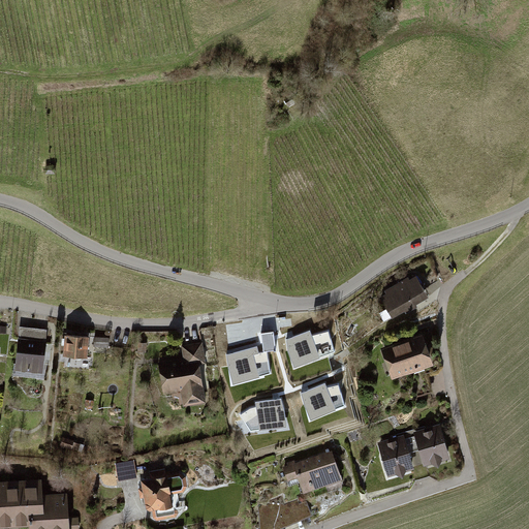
[(285,99),(288,105),(296,101),(292,96),(285,99)]
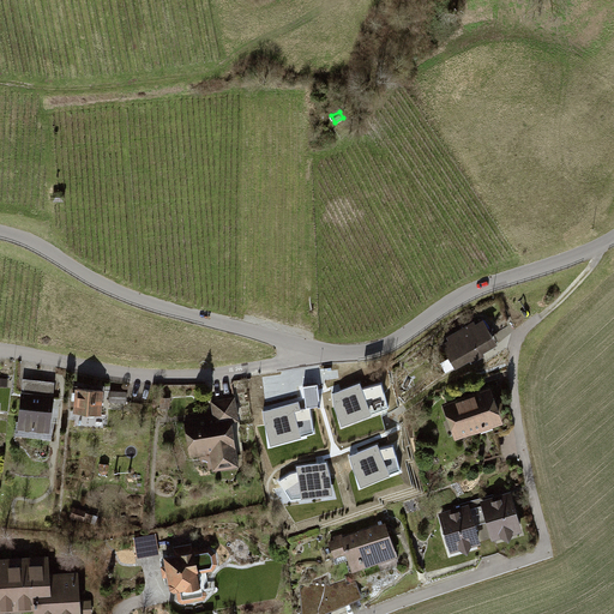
[(477,315),(481,321),(487,331),(497,326),(487,311),(477,315)]
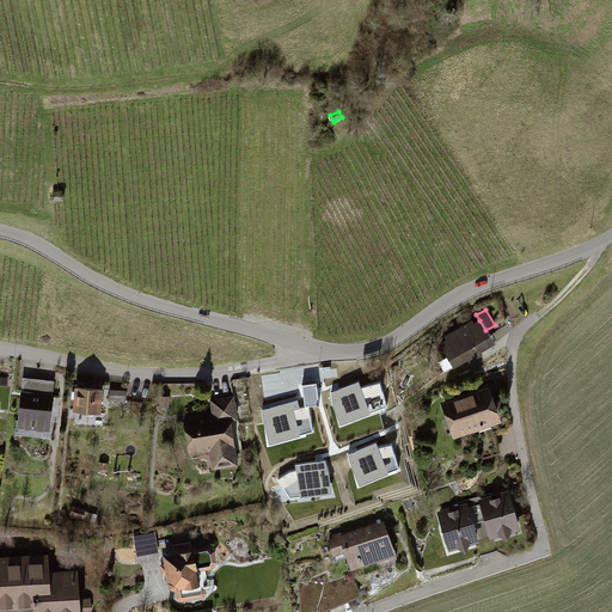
[(436,361),(442,369),(466,355),(469,359),(478,353),(477,349),(488,343),(482,332),(485,331),(485,330),(479,320),(471,324),(470,322),(445,336),(447,340),(439,343),(446,354),(450,352),(450,353),(436,361)]
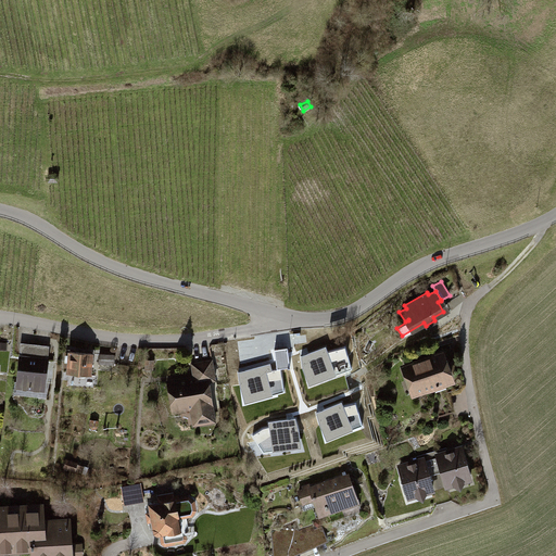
[(45,359),(46,346),(35,345),(34,353),(34,357),(45,359)]
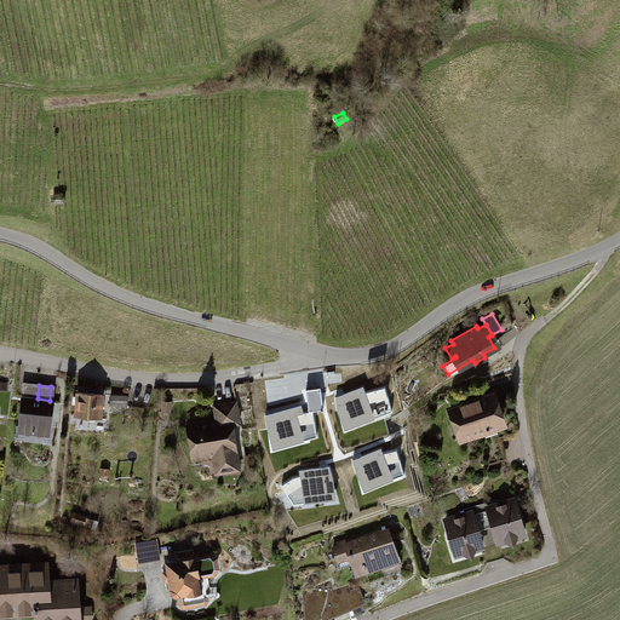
[(95,415),(98,415),(99,392),(76,391),(74,414),(86,415),(86,417),(86,418),(87,418),(87,419),(89,419),(92,419),(93,419),(95,418),(95,417),(95,415)]
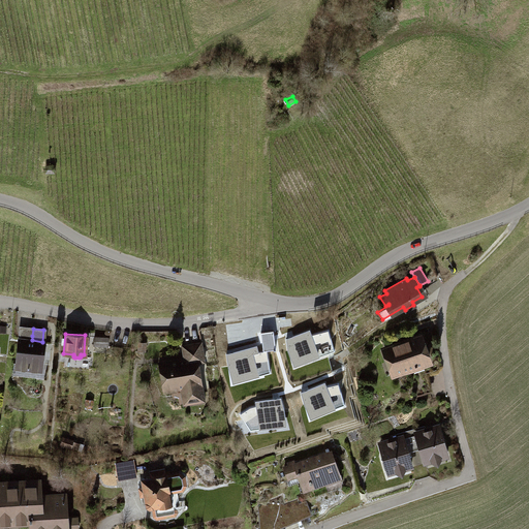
[(26,340),(18,339),(14,367),(39,369),(42,342),(32,340),(32,336),(27,336),(26,340)]
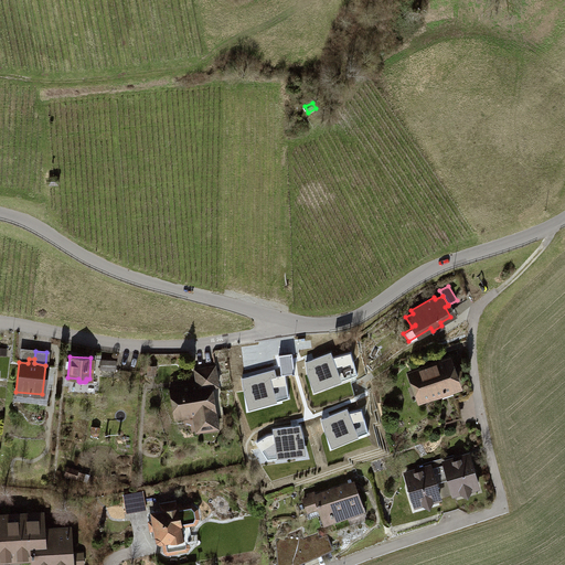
[(99,359),(98,368),(114,369),(115,361),(99,359)]
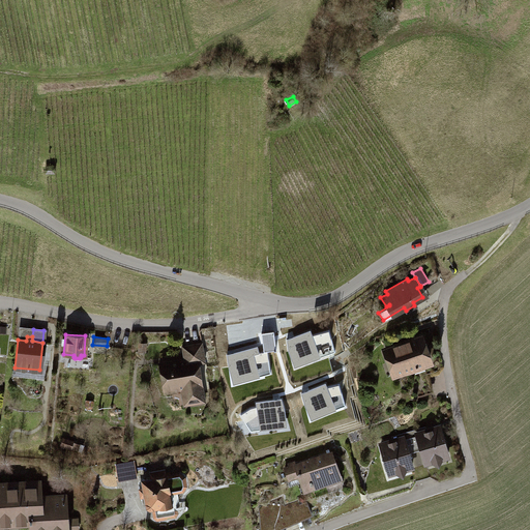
[(396,360),(401,373),(428,362),(418,337),(383,351),(388,363),(396,360)]
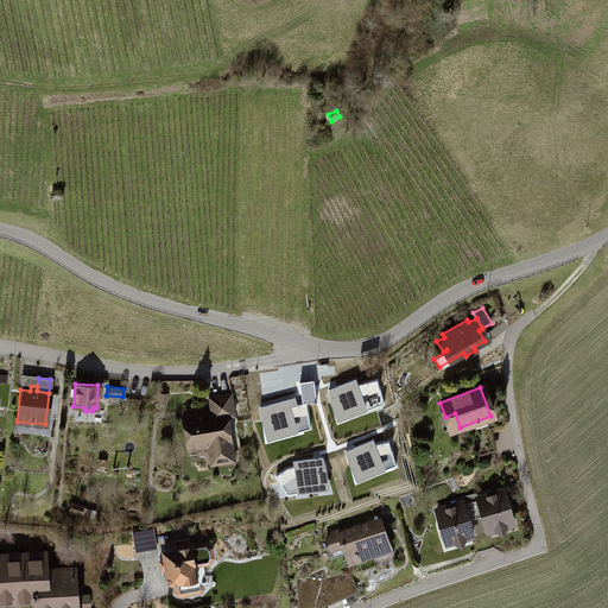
[(209,456),(230,453),(225,416),(233,415),(229,393),(208,397),(211,412),(183,417),(187,437),(184,437),(187,450),(200,448),(200,445),(208,444),(209,456)]
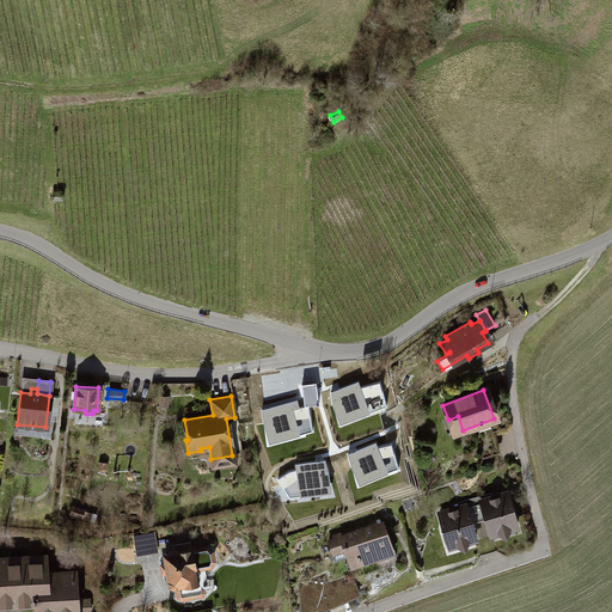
[(475,440),(482,458),(495,453),(489,435),(475,440)]
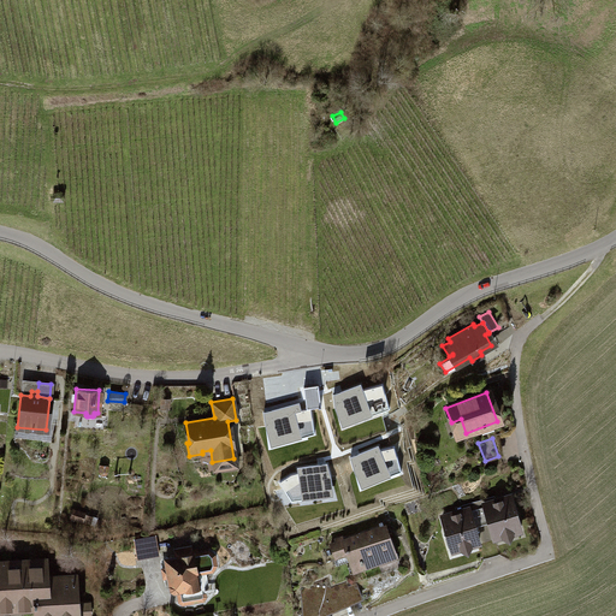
[(350,454),(319,457),(323,486),(354,483),(350,454)]
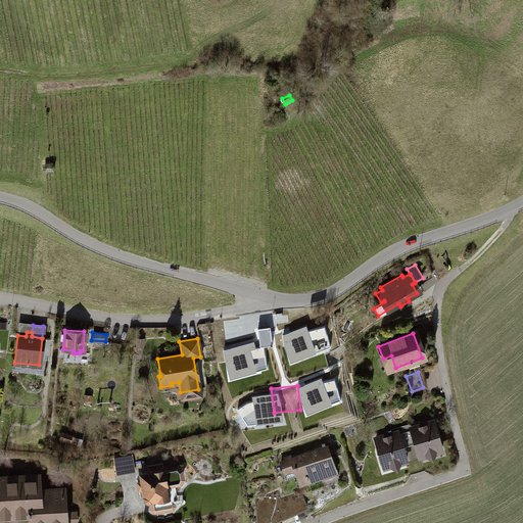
[(230,407),(232,421),(250,418),(248,403),(230,407)]
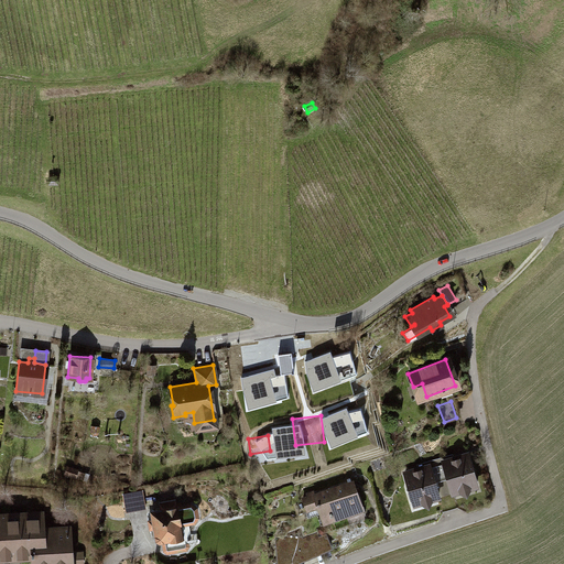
[(442,463),(451,491),(458,489),(462,484),(467,487),(475,484),(467,455),(442,463)]
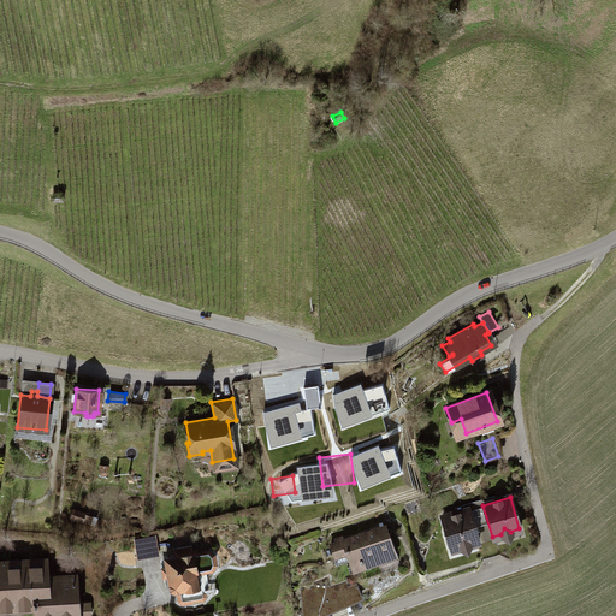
[(483,505),(468,509),(478,542),(483,558),(497,554),(492,537),(483,505)]
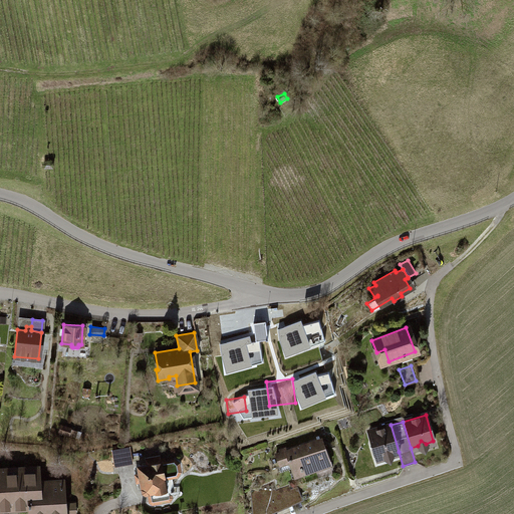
[(372,448),(375,458),(383,456),(386,451),(391,454),(399,452),(391,425),(367,432),(370,443),(368,446),(372,448)]
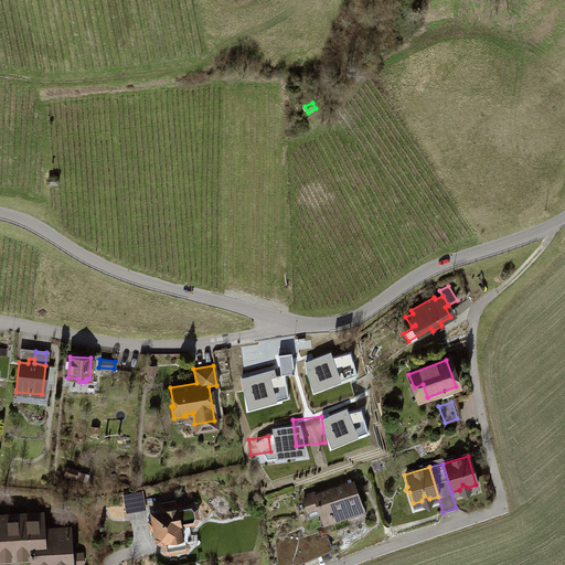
[(343,512),(361,507),(354,488),(350,489),(348,483),(352,482),(352,481),(313,494),(312,491),(306,493),(307,497),(302,498),(304,503),(315,500),(322,520),(329,518),(330,520),(344,515),(343,512)]
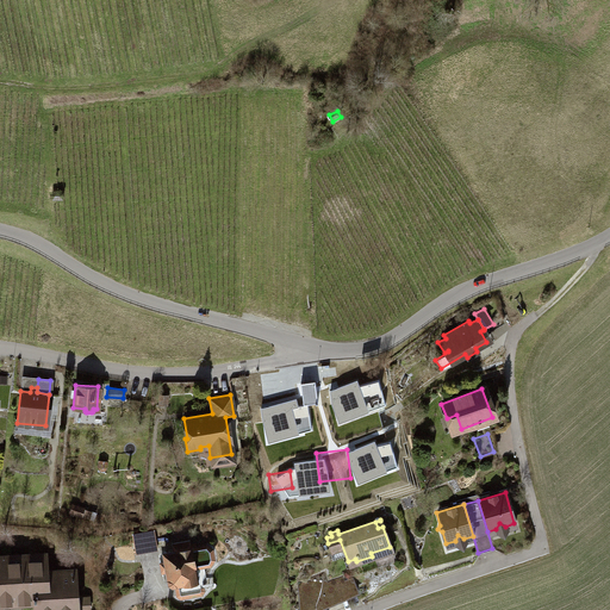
[(135,552),(154,548),(150,530),(131,534),(135,552)]
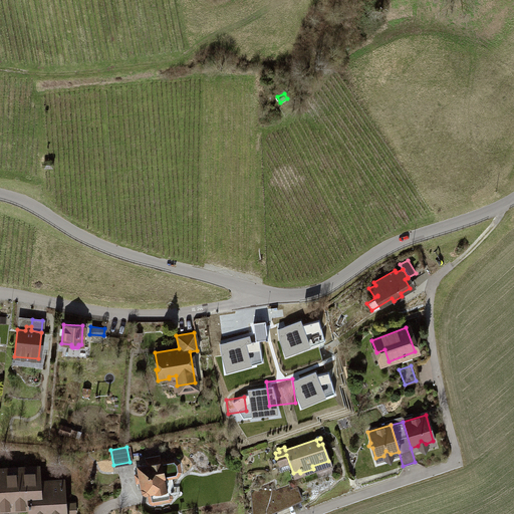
[(141,491),(144,493),(154,491),(165,489),(163,477),(175,474),(179,470),(177,462),(173,459),(164,461),(163,457),(159,458),(159,455),(144,457),(145,464),(137,466),(138,472),(134,473),(135,481),(140,480),(141,491)]
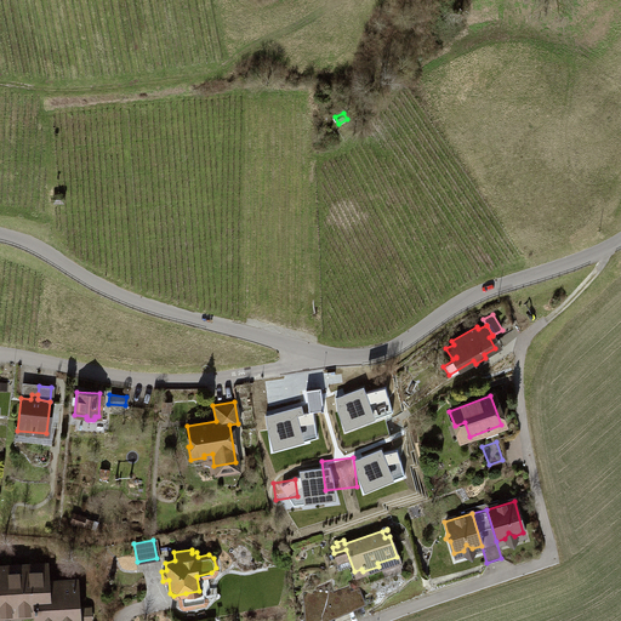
[(0,567),(0,620),(43,619),(43,620),(89,620),(89,585),(56,586),(56,564),(0,567)]
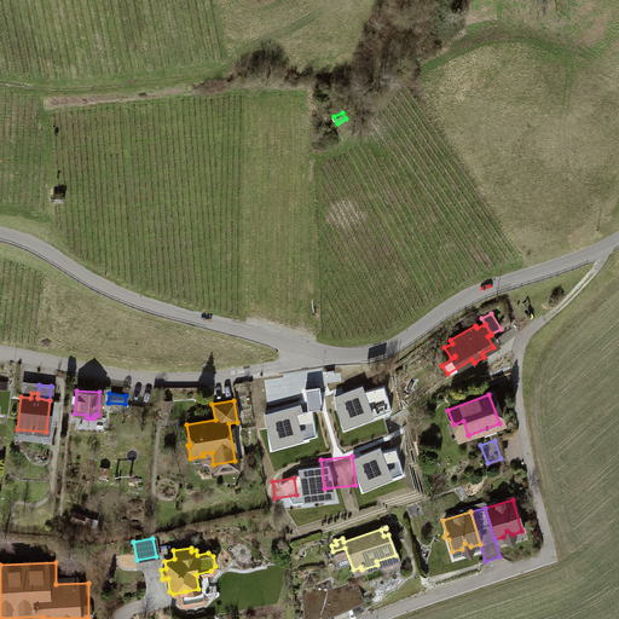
[(317,615),(360,599),(356,585),(347,589),(346,584),(330,590),(327,582),(314,586),(314,590),(301,591),(305,612),(316,611),(317,615)]
